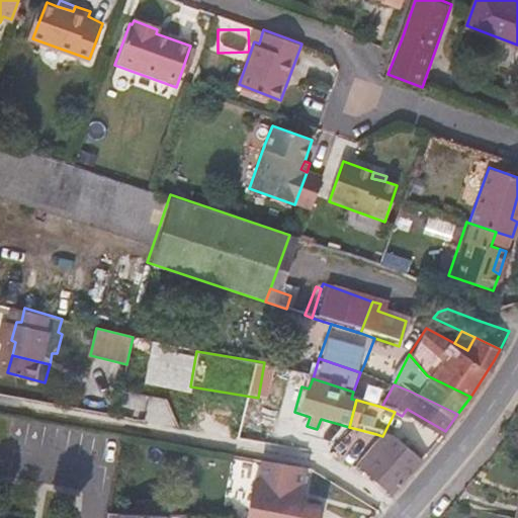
[(419,462),(382,436),(376,434),(363,450),(350,466),(375,487),(387,470),(403,482),(419,462)]
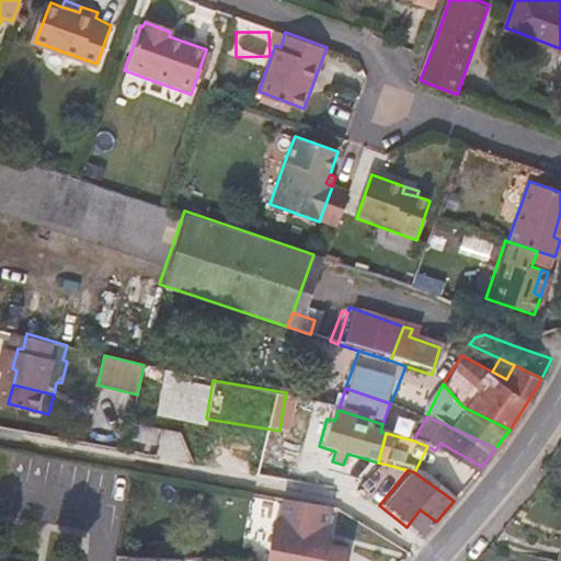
[(345,560),(347,549),(334,547),(324,546),(332,505),(289,499),(285,529),(278,528),(267,560),(345,560)]
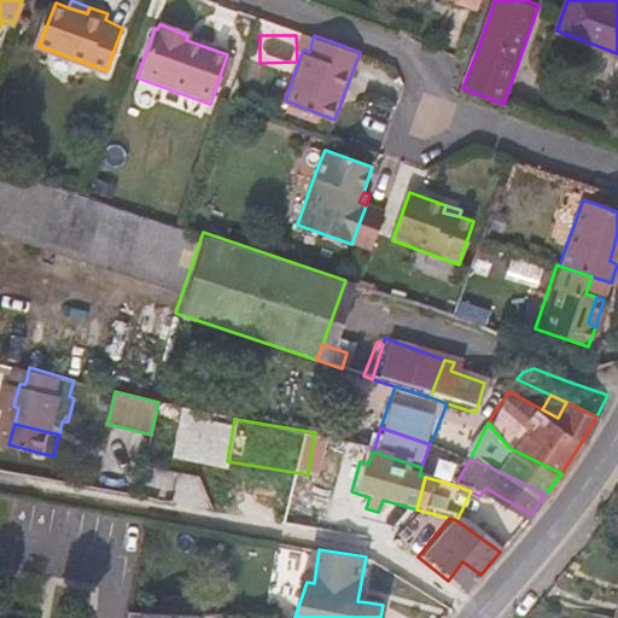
[(368,602),(375,560),(366,557),(357,601),(368,602)]
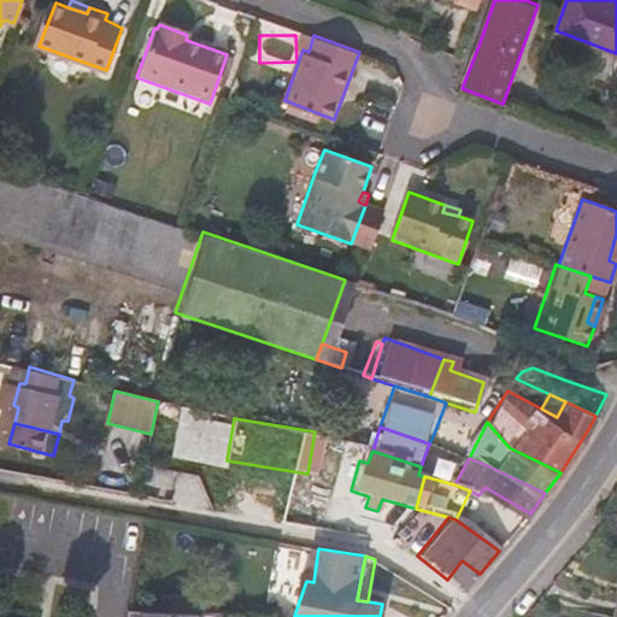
[(464,592),(480,575),(480,574),(462,560),(447,580),(464,592)]
